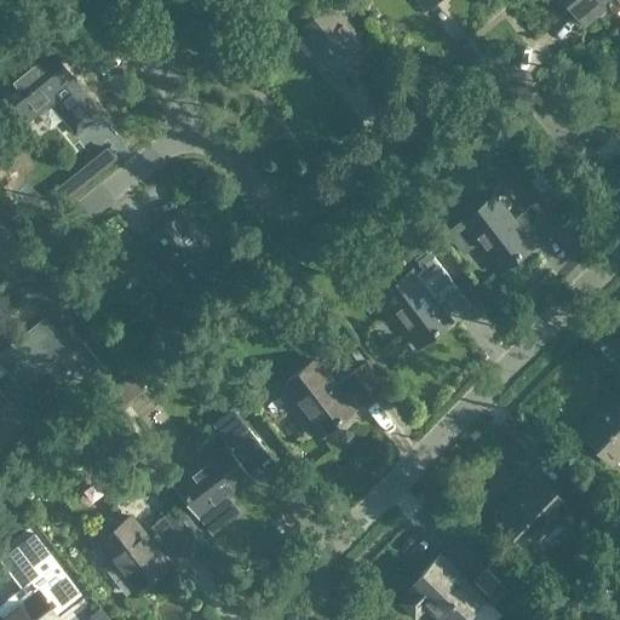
[(619,0),(561,0),(585,29),(610,9),(616,15),(619,10),(619,0)]
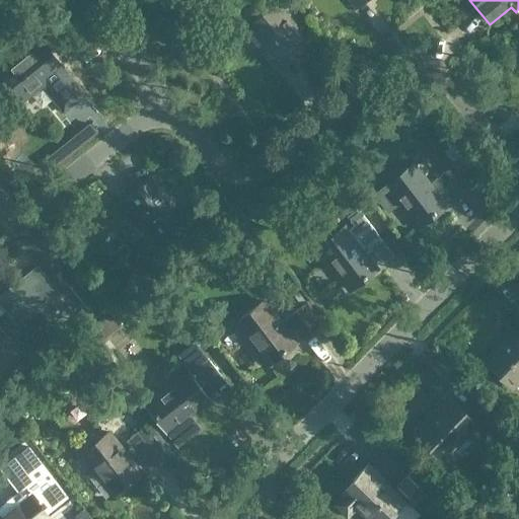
[(277,72),(309,46),(277,4),(261,17),(254,9),(232,28),(253,56),(260,51),(277,72)]
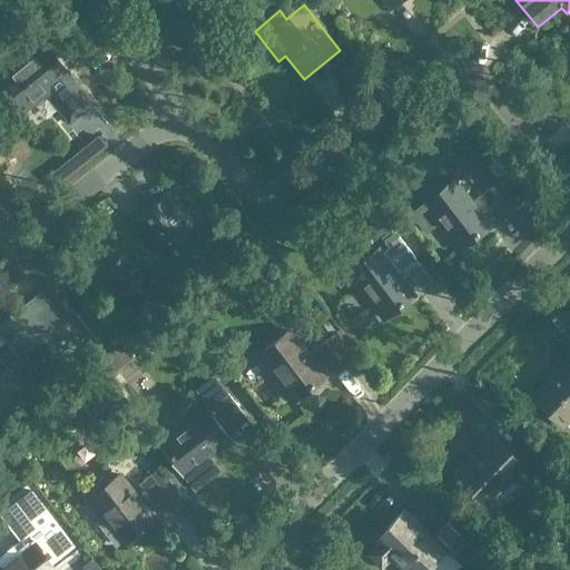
[(94,106),(74,81),(45,46),(0,81),(25,111),(45,95),(69,125),(94,106)]
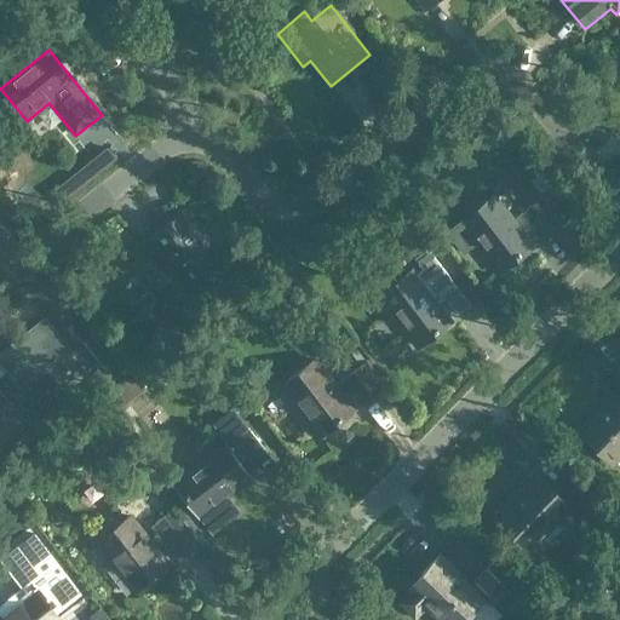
[(544,171),(532,182),(541,194),(555,184),(544,171)]
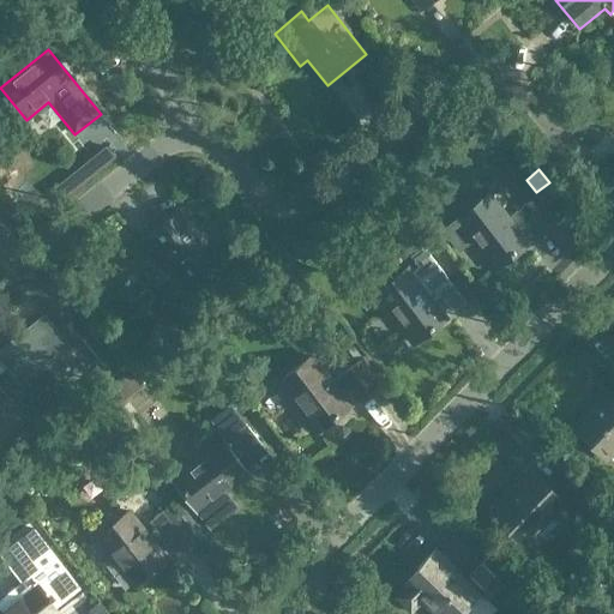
[(495,194),(492,197),(491,196),(444,232),(458,252),(473,241),(494,270),(528,245),(519,233),(527,227),(516,212),(509,218),(501,209),(505,206),(506,202),(500,194),(495,194)]
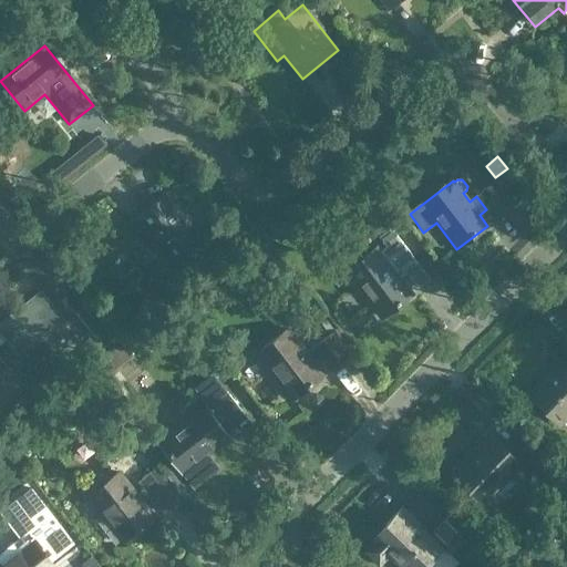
[(486,209),(494,219),(516,203),(498,179),(476,196),(486,209)]
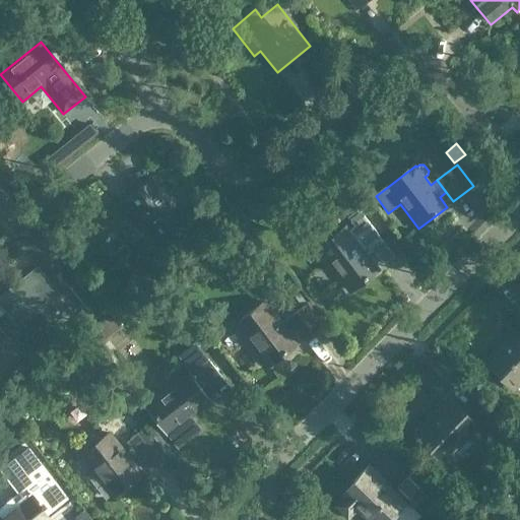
[(185,218),(154,180),(121,206),(136,226),(141,222),(156,242),(185,218)]
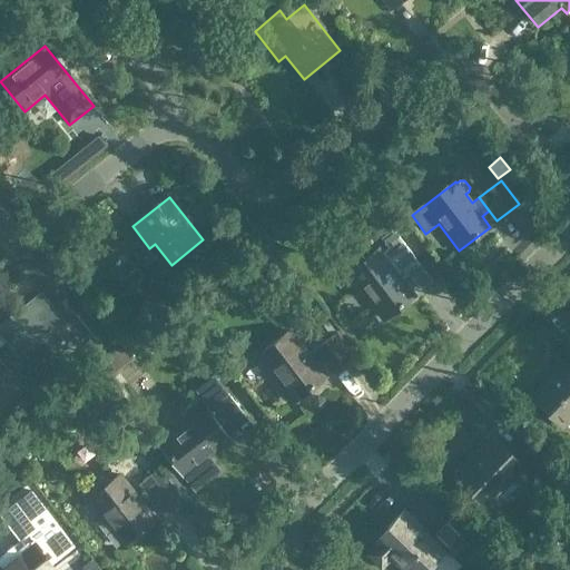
[(284,218),(273,226),(281,237),(292,229),(284,218)]
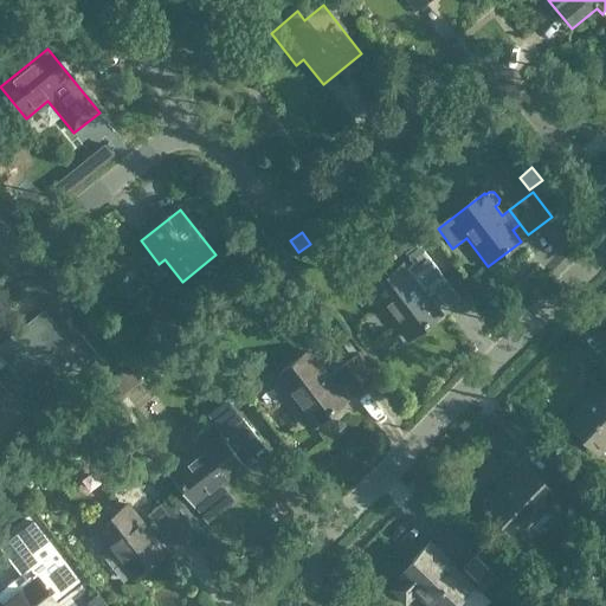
[(407,339),(440,314),(421,290),(429,284),(433,290),(445,281),(418,244),(405,253),(413,264),(406,270),(403,265),(369,291),(407,339)]
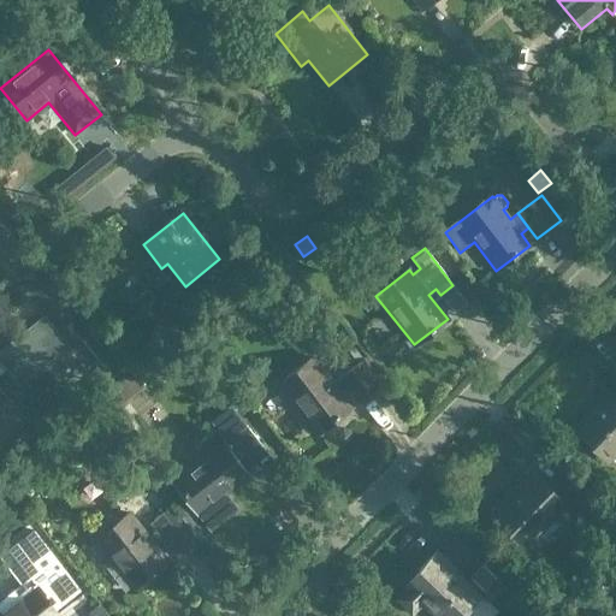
[(18,344),(15,341),(0,351),(0,388),(9,400),(0,407),(0,440),(1,443),(28,421),(24,416),(41,402),(46,397),(51,388),(52,380),(49,371),(45,365),(77,339),(80,342),(93,331),(67,300),(46,317),(39,308),(37,309),(43,317),(28,330),(31,333),(18,344)]
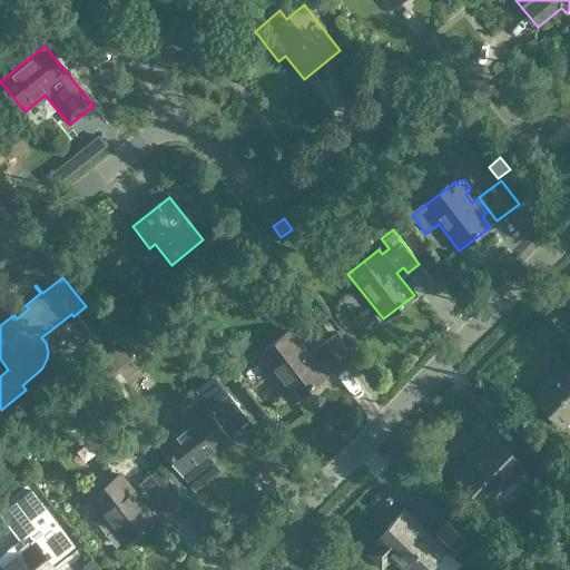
[(336,333),(307,354),(291,333),(261,356),(294,400),(325,376),(316,366),(323,361),(332,372),(353,355),(336,333)]
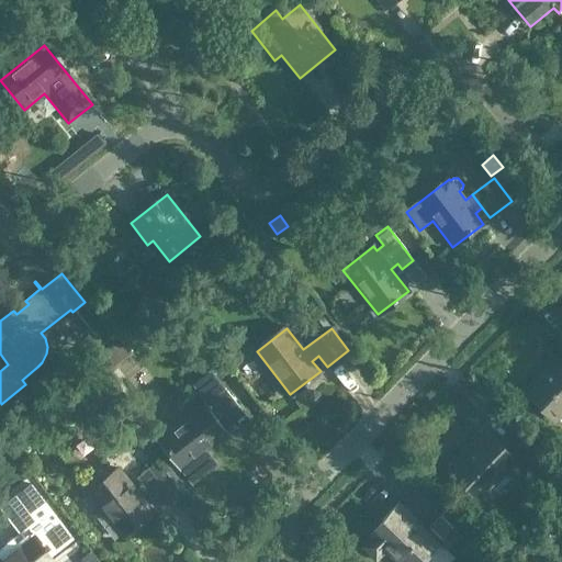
[(100,377),(113,366),(102,351),(88,362),(100,377)]
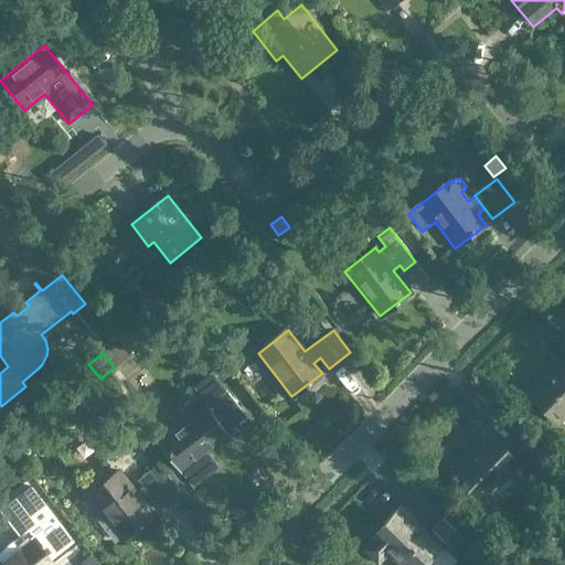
[(564,356),(552,370),(555,372),(545,382),(543,380),(529,394),(561,425),(564,419),(564,356)]
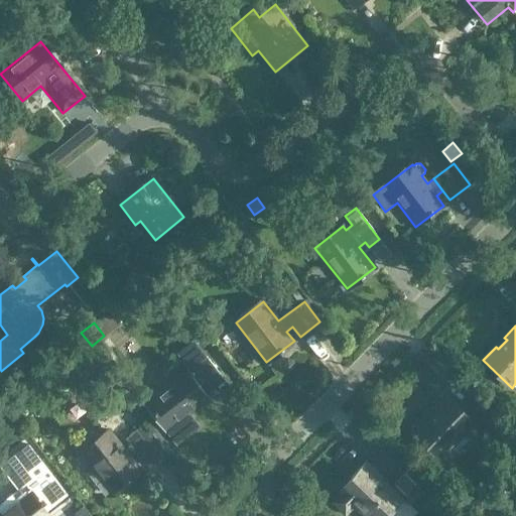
[(226,380),(208,357),(198,365),(216,388),(226,380)]
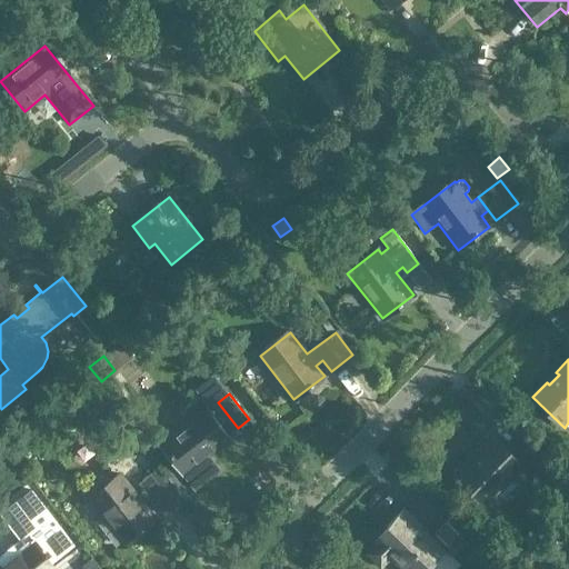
[(206,409),(160,445),(195,489),(219,470),(209,457),(230,440),(206,409)]
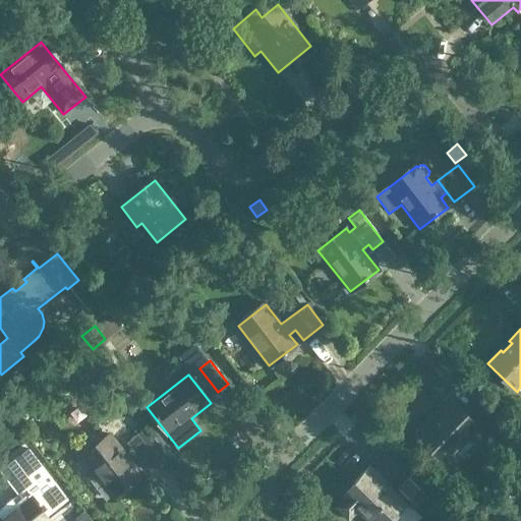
[(142,475),(111,435),(82,457),(115,498),(142,475)]
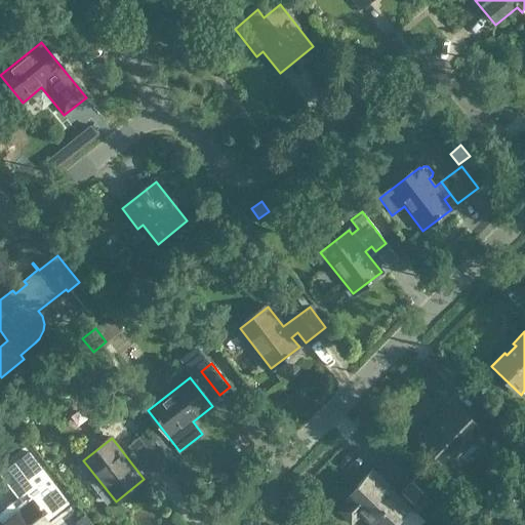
[(161,466),(148,450),(138,438),(128,447),(150,475),(161,466)]
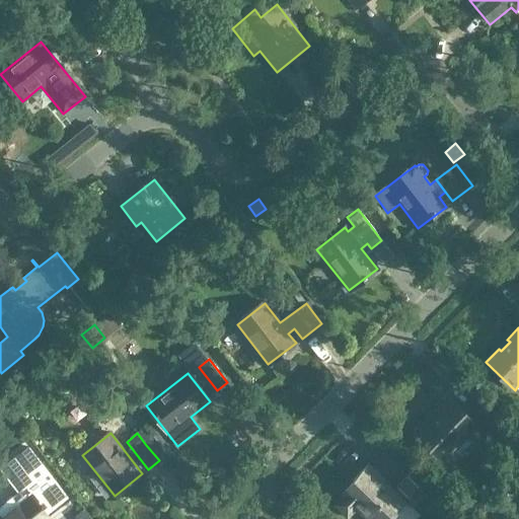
[(50,518),(47,514),(69,498),(29,447),(13,459),(32,484),(0,508),(0,513),(2,516),(0,517),(0,518),(50,518)]
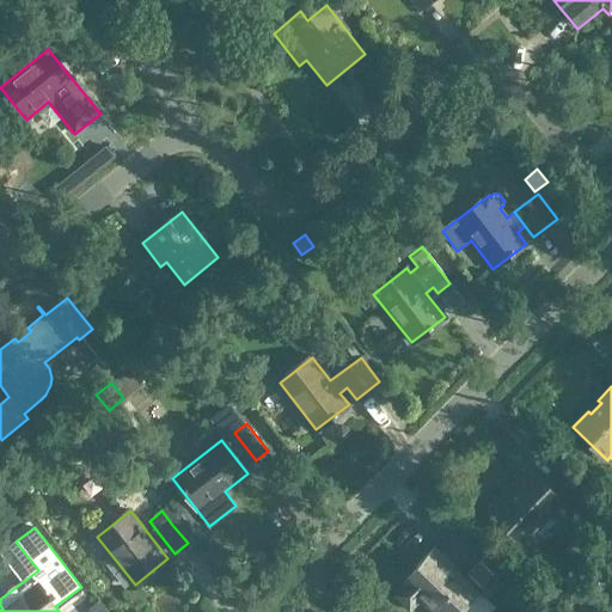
[(0,579),(16,569),(0,545),(0,579)]
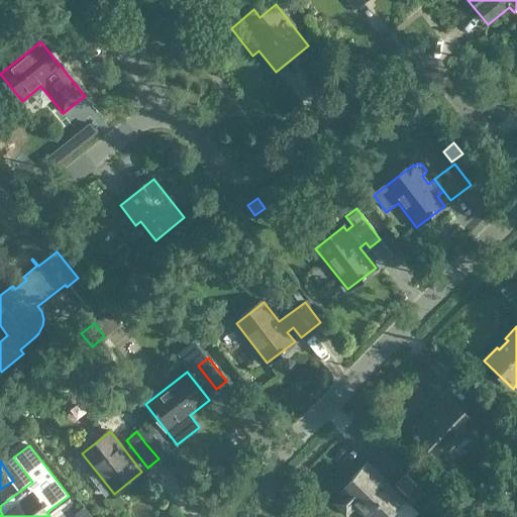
[(368,466),(341,493),(342,494),(333,503),(347,516),(355,507),(366,516),(387,516),(403,500),(409,506),(423,490),(426,493),(437,483),(417,463),(393,489),(390,487),(388,489),(379,480),(381,478),(368,466)]
